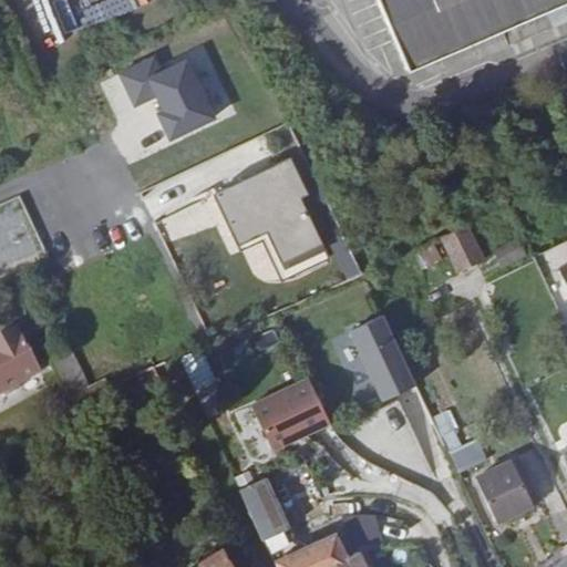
[(566,0),(378,0),(409,72),(441,59),(446,74),(504,49),(507,59),(547,41),(543,31),(552,28),(546,12),(566,3),(566,0)]
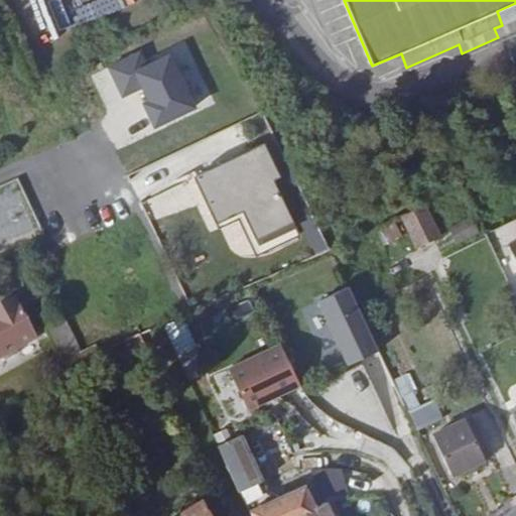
[(498,37),(515,28),(515,18),(502,25),(494,28),(498,37)]
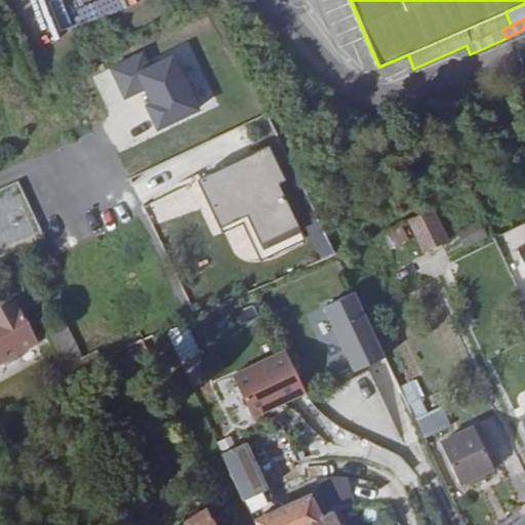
[(144,52),(112,67),(126,96),(146,87),(153,102),(147,104),(158,127),(199,108),(173,54),(150,66),(144,52)]
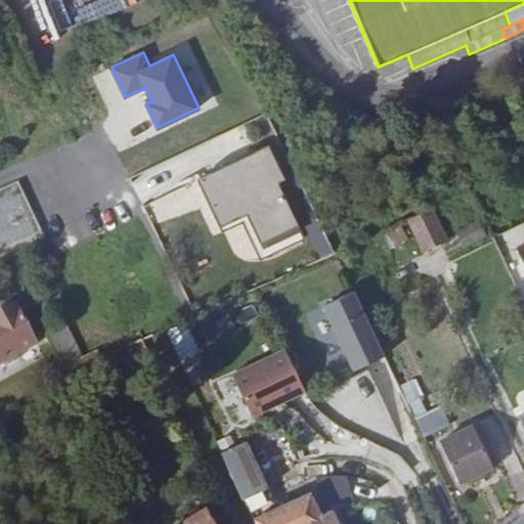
[(266,146),(201,179),(222,223),(249,210),(264,242),(297,225),(274,180),(281,177),(266,146)]
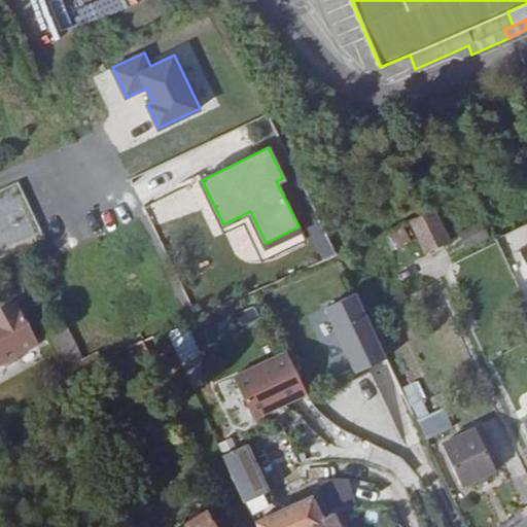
[(223,224),(202,180),(200,181),(224,233),(246,223),(266,266),(308,245),(299,226),(266,243),(250,211),(223,224)]
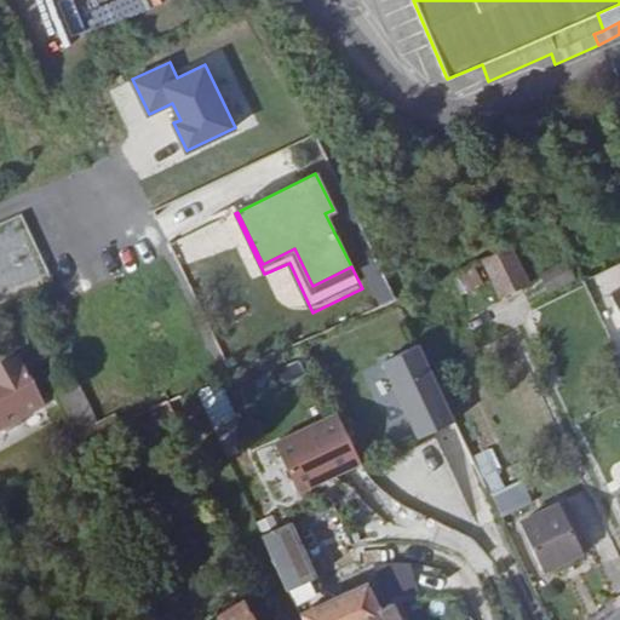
[(528,285),(510,246),(483,259),(500,298),(528,285)]
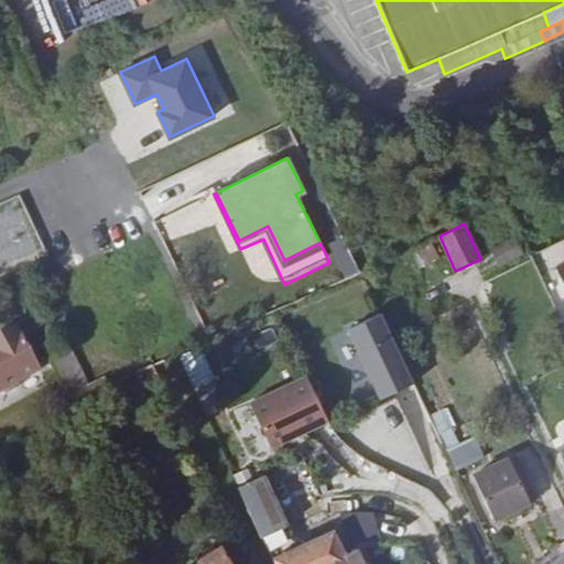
[(343,274),(358,268),(343,231),(326,239),(343,274)]
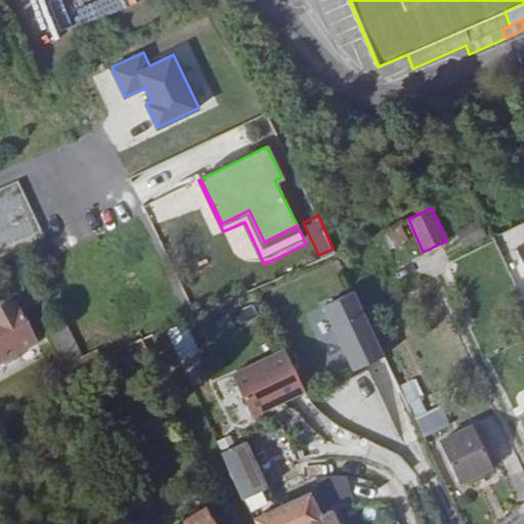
[(464,249),(484,237),(478,223),(456,233),(464,249)]
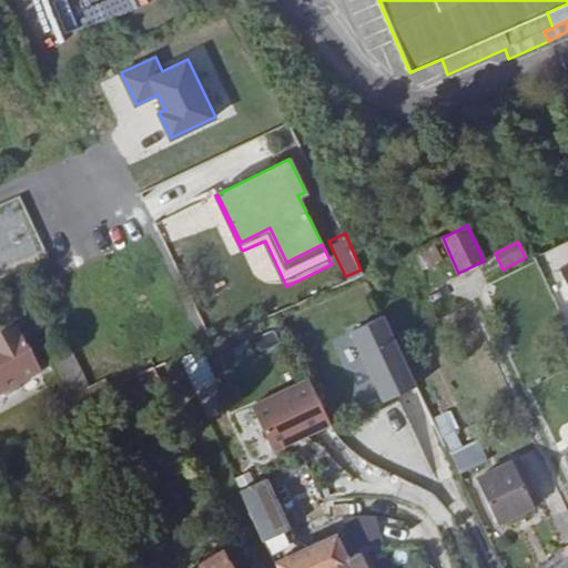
[(567,261),(550,270),(567,311),(567,261)]
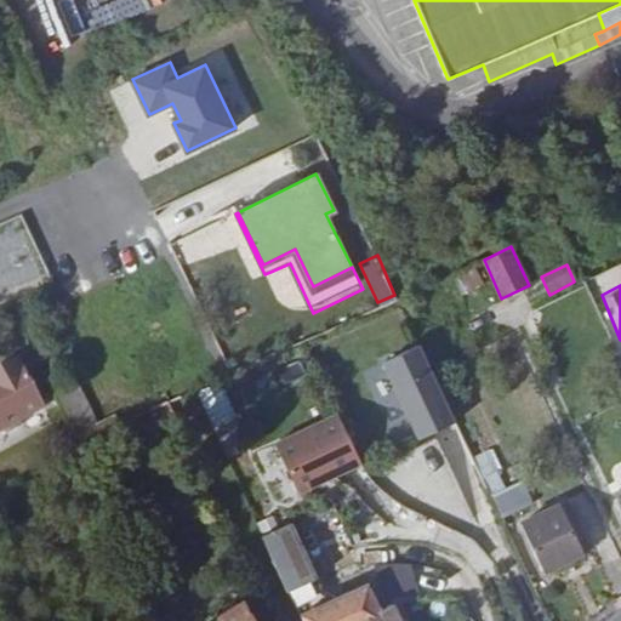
[(456,422),(421,345),(385,362),(421,439),(456,422)]
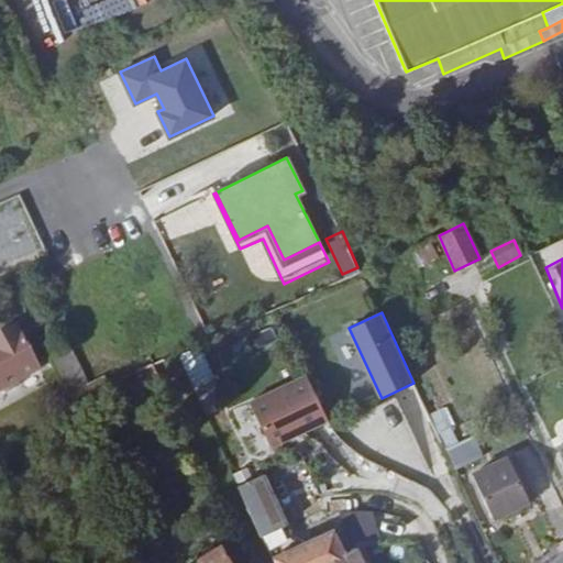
[(40,368),(15,323),(0,331),(0,389),(1,389),(6,389),(15,385),(18,379),(40,368)]
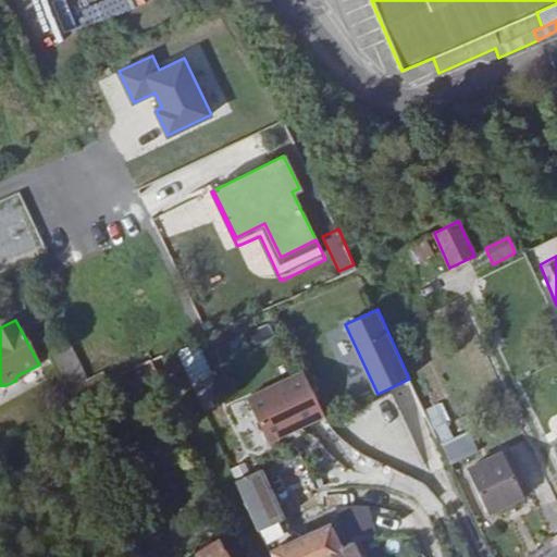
[(190,383),(212,374),(200,343),(178,350),(190,383)]
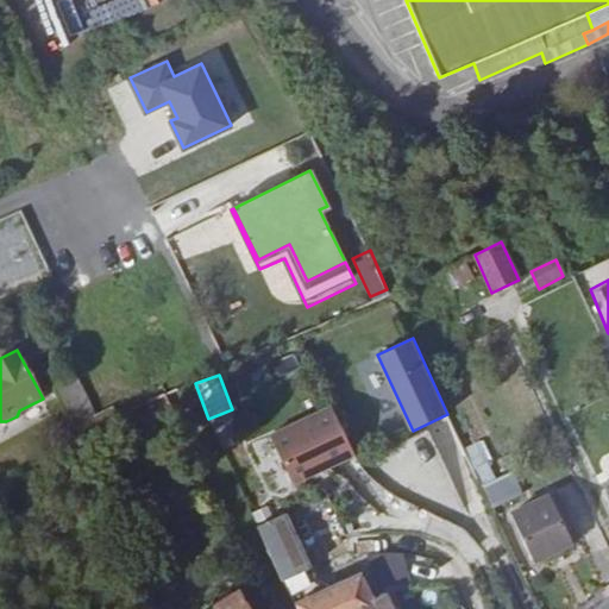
[(92,415),(74,378),(54,389),(75,434),(96,424),(92,415)]
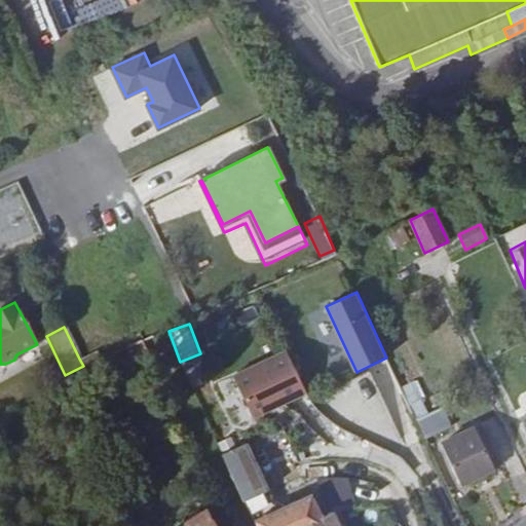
[(252,418),(309,395),(291,349),(233,372),(252,418)]
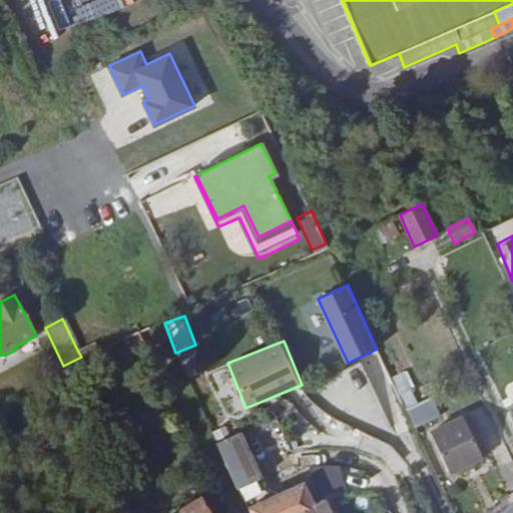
[(99,349),(95,342),(77,350),(81,357),(99,349)]
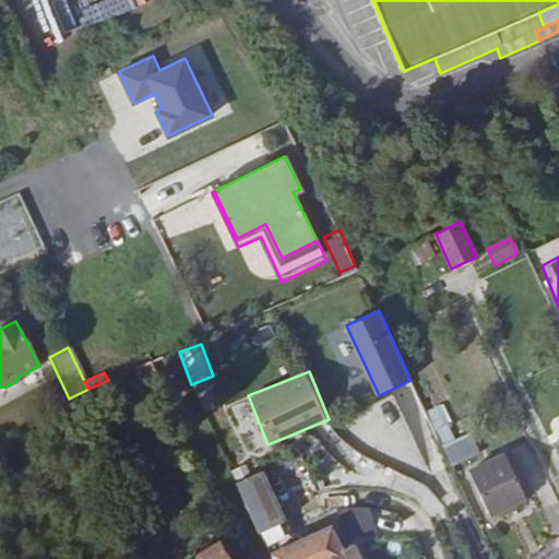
[(426,414),(443,444),(453,439),(437,408),(426,414)]
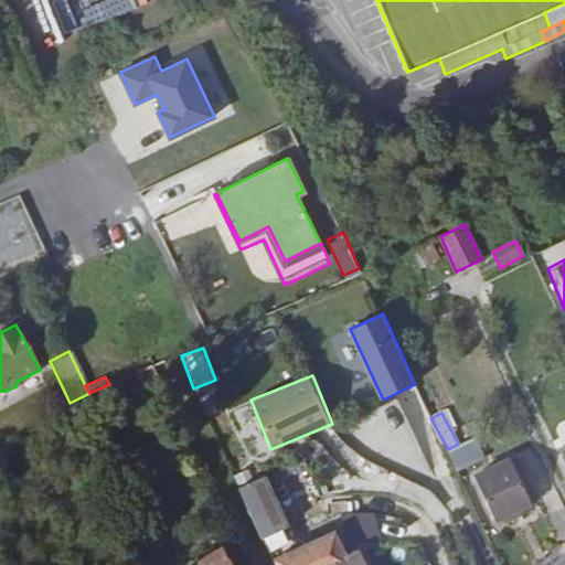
[(448,450),(457,471),(476,462),(467,443),(448,450)]
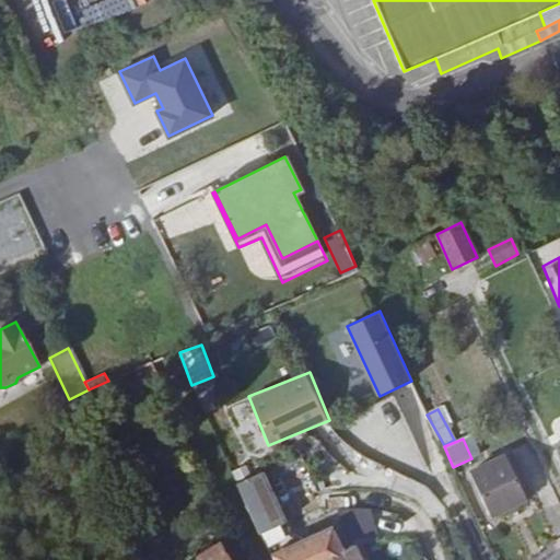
[(533,496),(511,453),(505,456),(526,499),(533,496)]
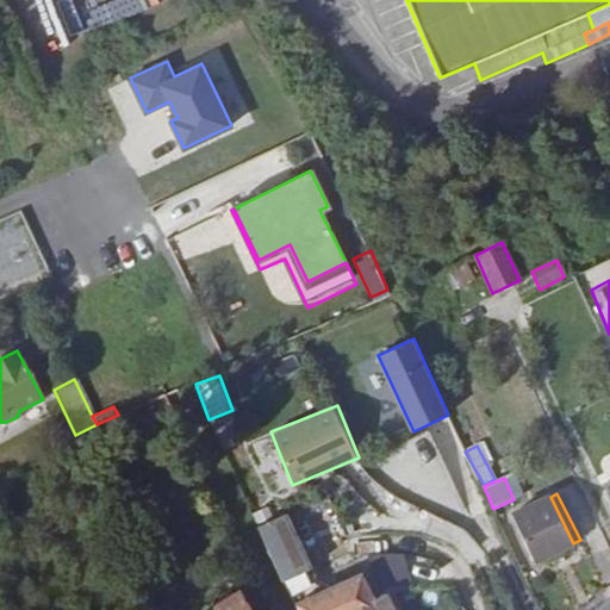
[(573,543),(551,497),(511,516),(534,562),(573,543)]
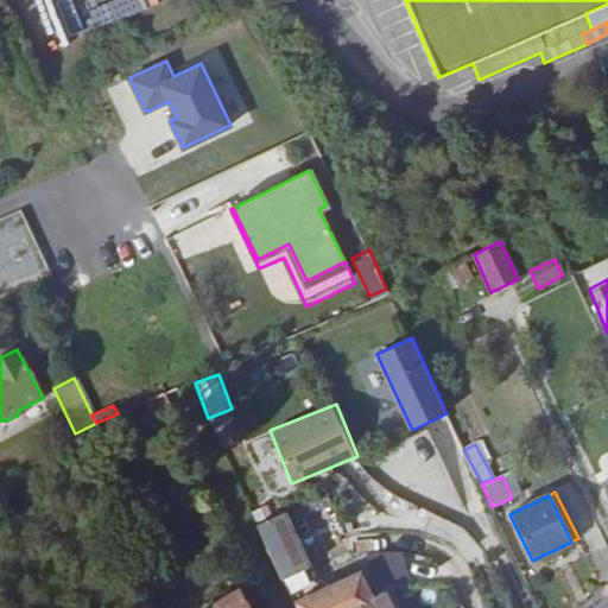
[(309,567),(284,512),(258,525),(282,580),(309,567)]
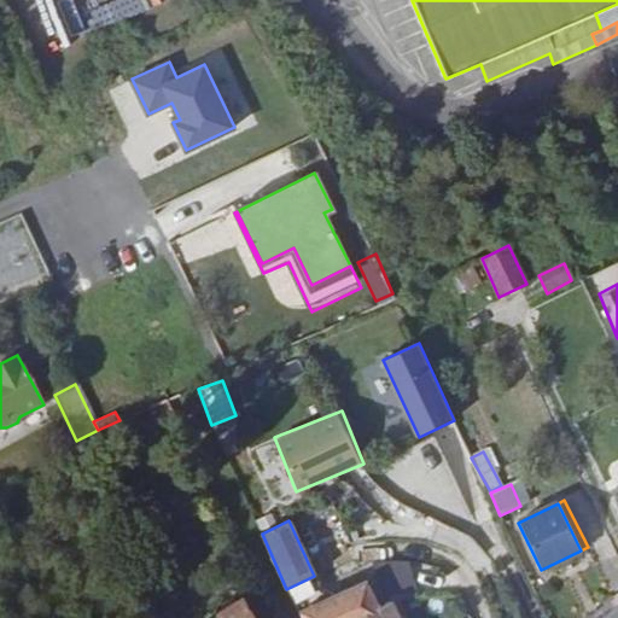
[(371,617),(380,613),(377,607),(360,571),(338,581),(343,592),(299,611),(302,617),(371,617)]
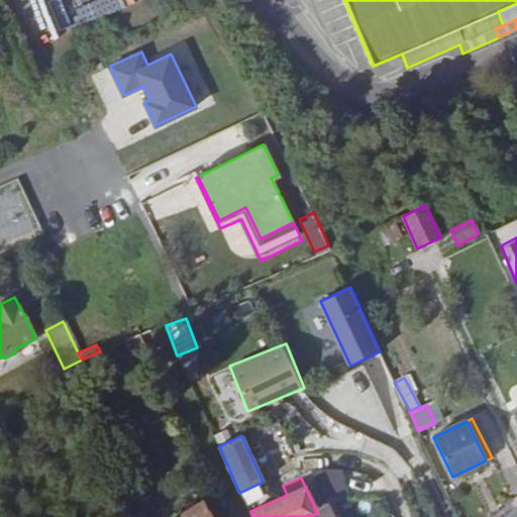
[(210,516),(202,502),(177,516),(210,516)]
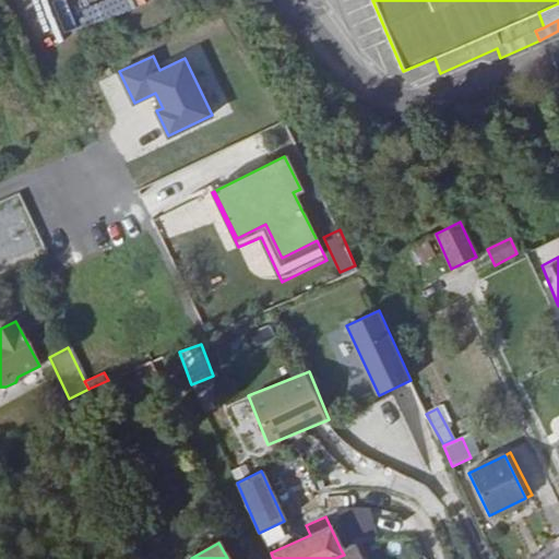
[(359,558),(353,544),(341,549),(344,555),(335,558),(359,558)]
